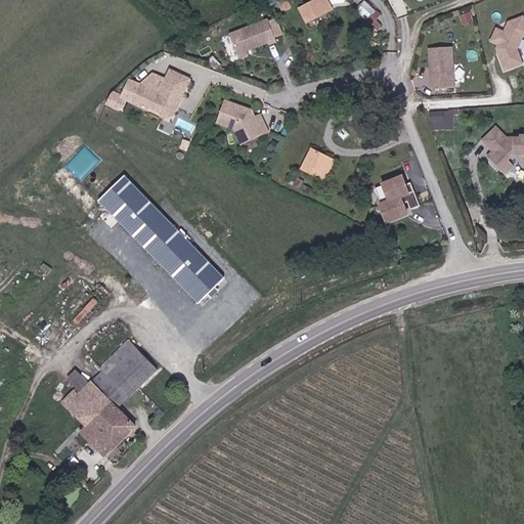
[(326,0),(313,0),(295,10),(303,26),(332,9),(326,0)]
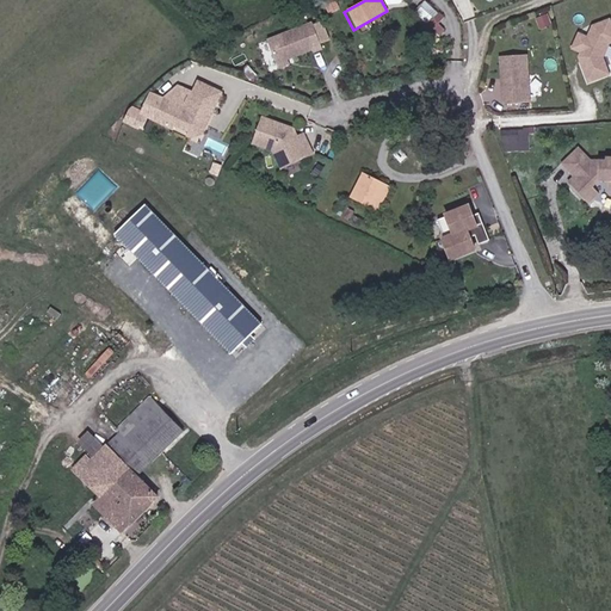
[(431,5),(417,18),(431,34),(444,19),(431,5)]
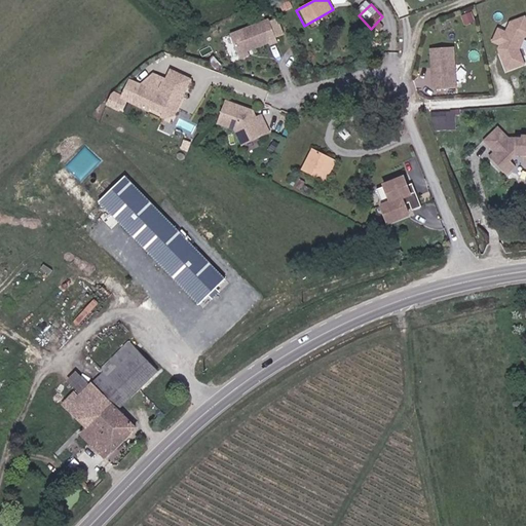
[(525,16),(525,15),(509,22),(504,30),(498,28),(491,40),(500,48),(502,66),(506,72),(525,64),(525,60),(520,47),(525,37),(525,16)]
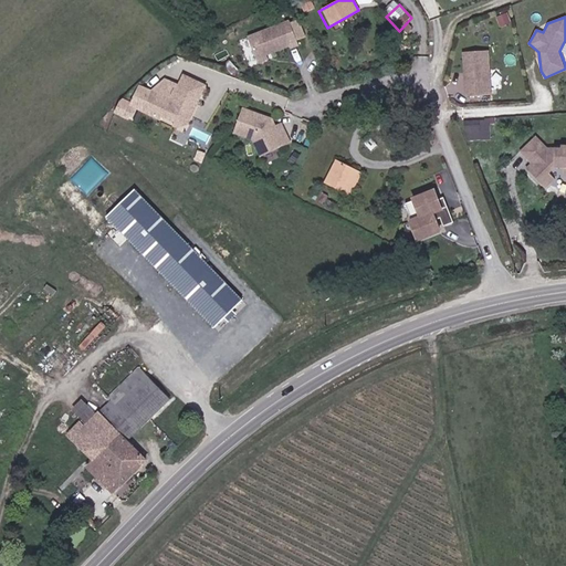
[(287,21),(243,38),(253,63),(297,46),(287,21)]
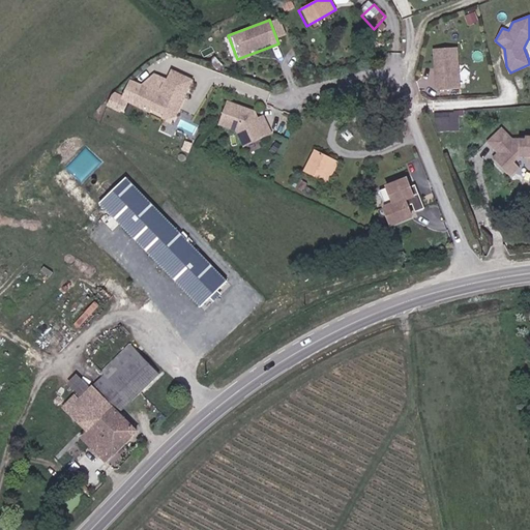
[(457,49),(434,50),(437,91),(460,89),(457,49)]
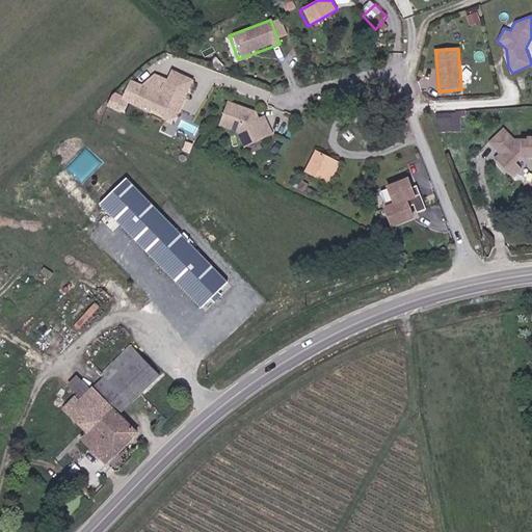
[(153,108),(163,112),(167,113),(174,111),(181,96),(185,98),(193,78),(171,69),(161,91),(142,83),(133,104),(152,112),(153,108)]
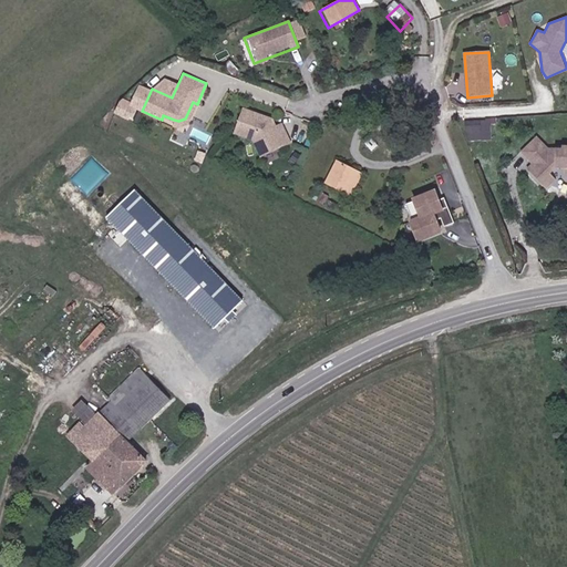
[(185,119),(178,121),(174,120),(173,124),(186,130),(197,104),(193,102),(185,119)]
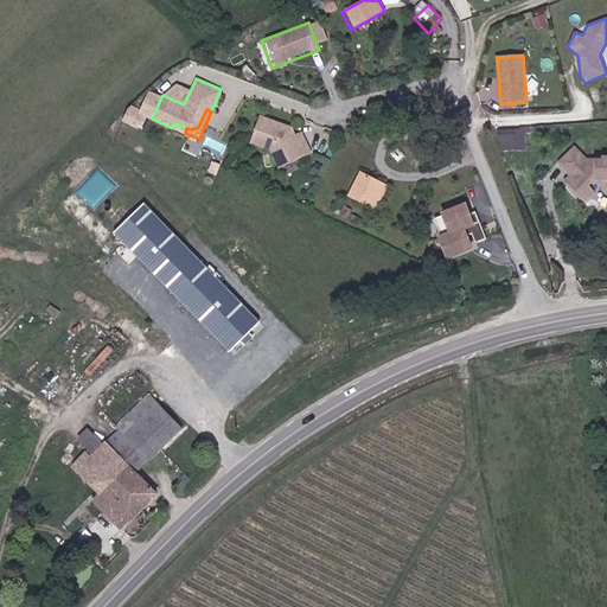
[(289,132),(259,120),(249,144),(269,152),(276,170),(308,157),(299,136),(291,141),(288,136),(291,135),(289,132)]
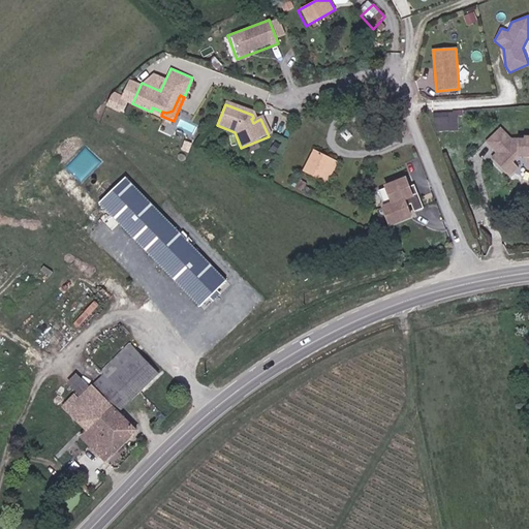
[(436,130),(460,129),(460,111),(436,112),(436,130)]
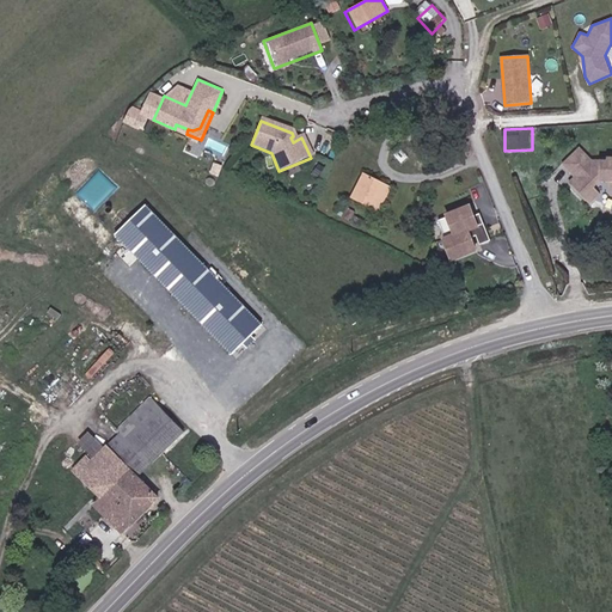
[(569,183),(579,191),(587,200),(600,187),(611,188),(611,157),(606,157),(606,160),(589,160),(576,148),(561,165),(574,177),(569,183)]
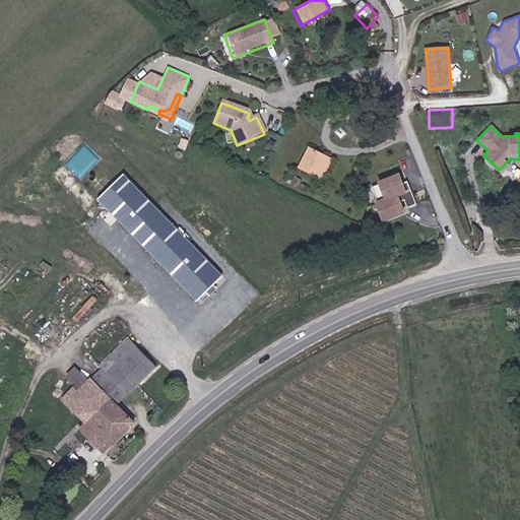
[(298,170),(315,178),(327,153),(310,145),(298,170)]
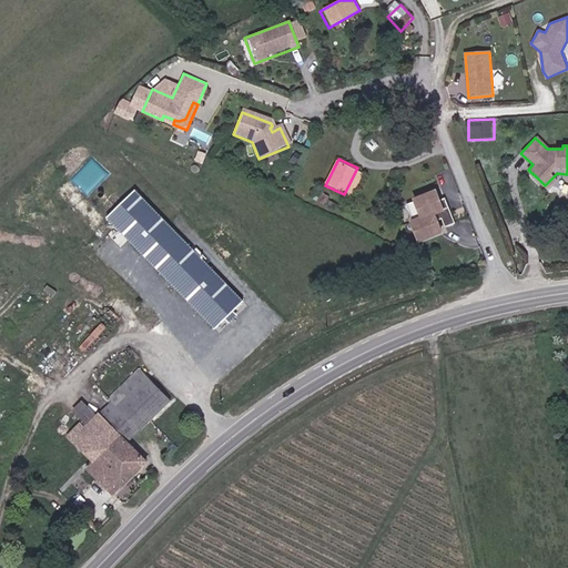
[(362,170),(357,168),(344,194),(348,196),(362,170)]
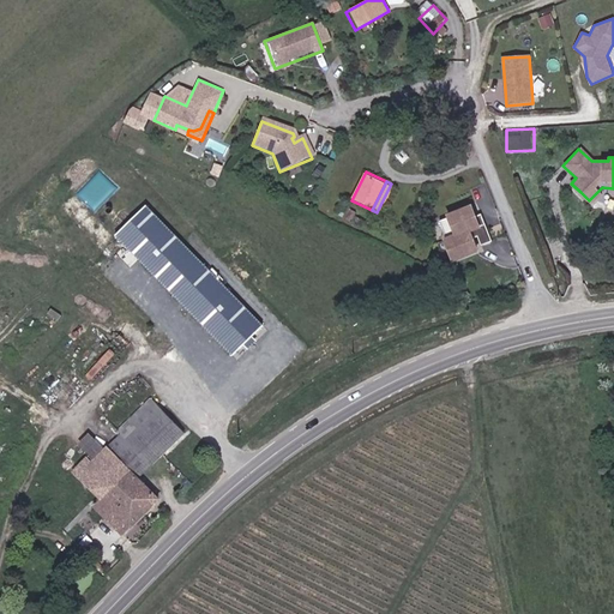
[(473,205),(445,215),(452,236),(443,240),(452,264),(479,254),(470,232),(481,228),(473,205)]
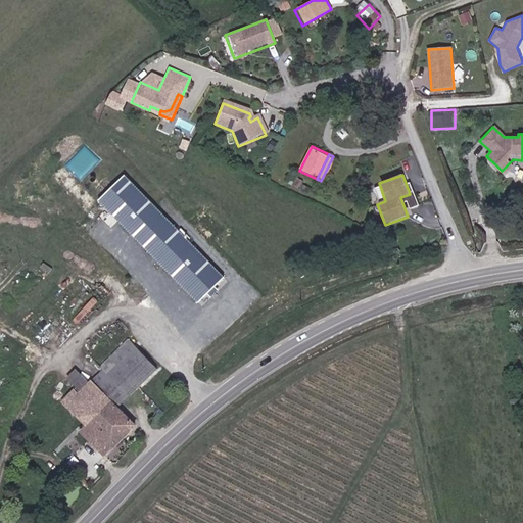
[(225,275),(123,176),(97,201),(200,300),(225,275)]
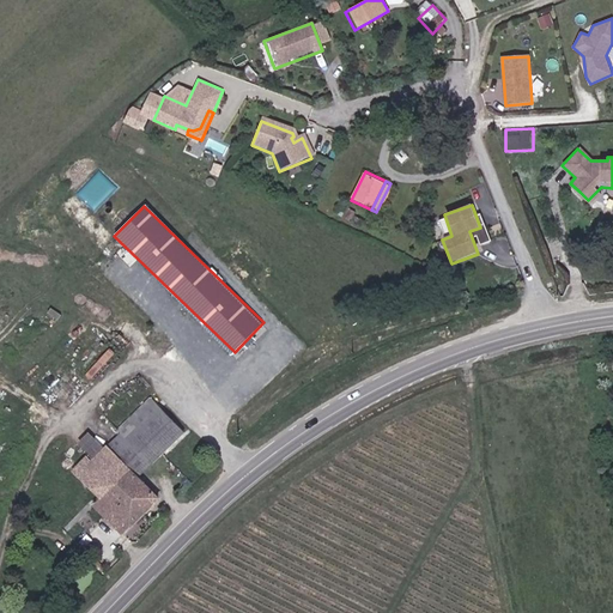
[(17,275),(10,286),(24,296),(31,285),(17,275)]
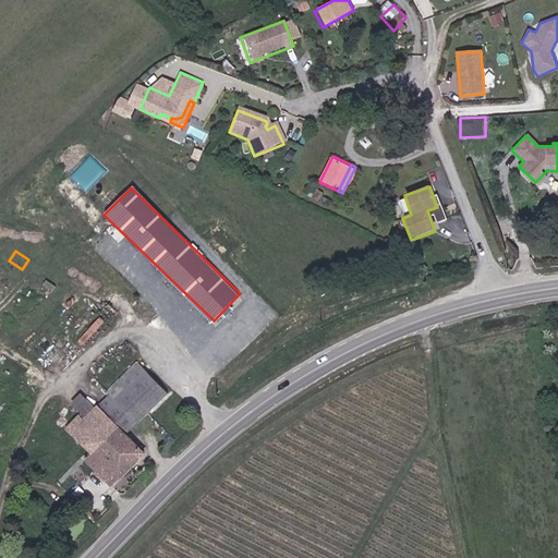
[(113,403),(101,414),(87,428),(82,422),(69,434),(96,461),(88,468),(112,492),(146,459),(129,441),(169,401),(140,370),(109,399),(113,403)]
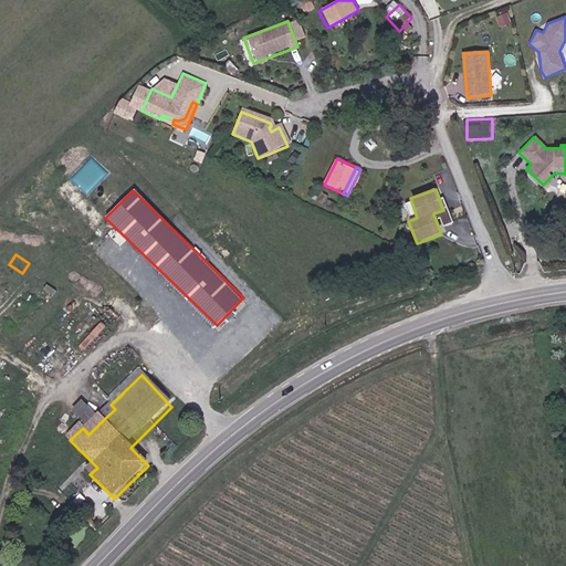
[(88,435),(103,420),(97,415),(83,428),(88,435)]
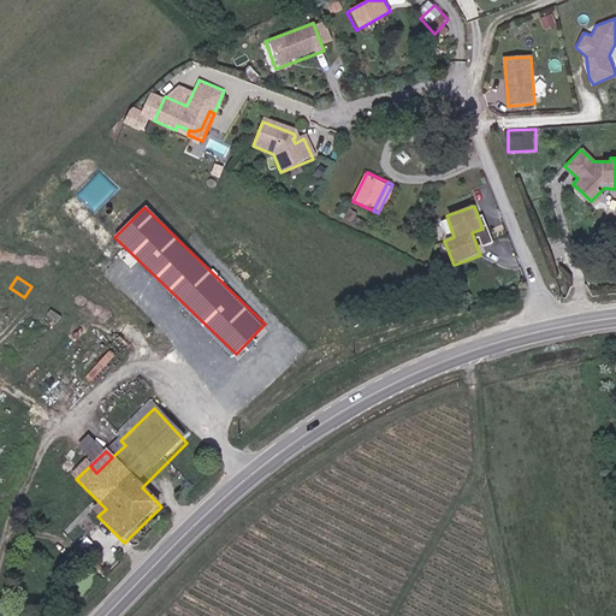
All buildings are outlined.
